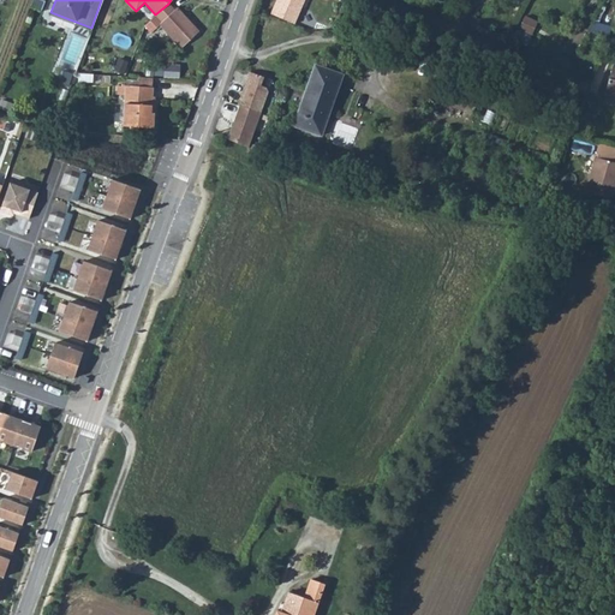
[(296,0),(267,0),(263,10),(287,21),(296,0)]
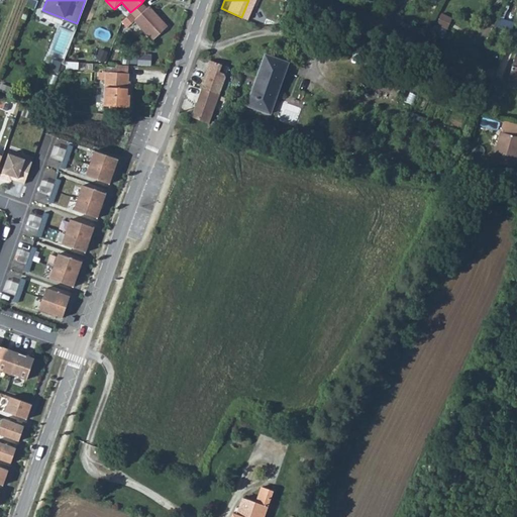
[(145,9),(141,3),(130,12),(130,13),(121,20),(126,26),(132,20),(150,40),(166,27),(148,7),(145,9)]
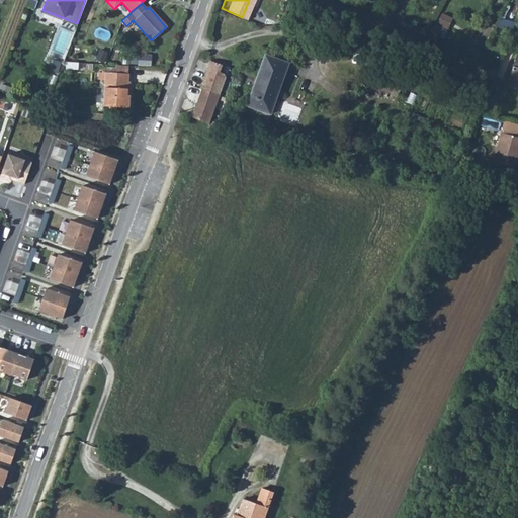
[(442,12),(440,22),(449,24),(451,14),(442,12)]
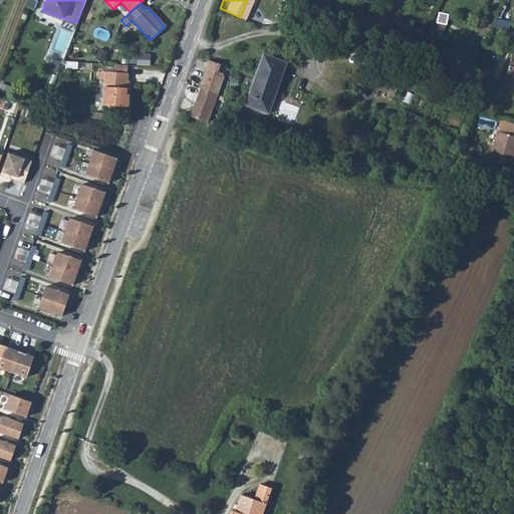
[(261,51),(245,102),(265,108),(282,58),(261,51)]
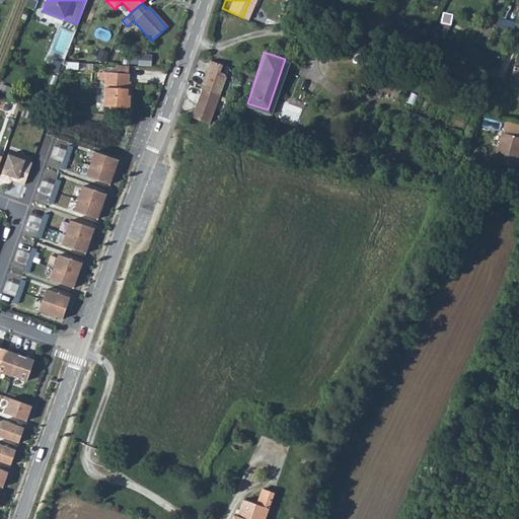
[(219,61),(207,58),(197,86),(199,87),(192,108),(187,115),(207,121),(222,74),(220,70),(216,69),(219,61)]
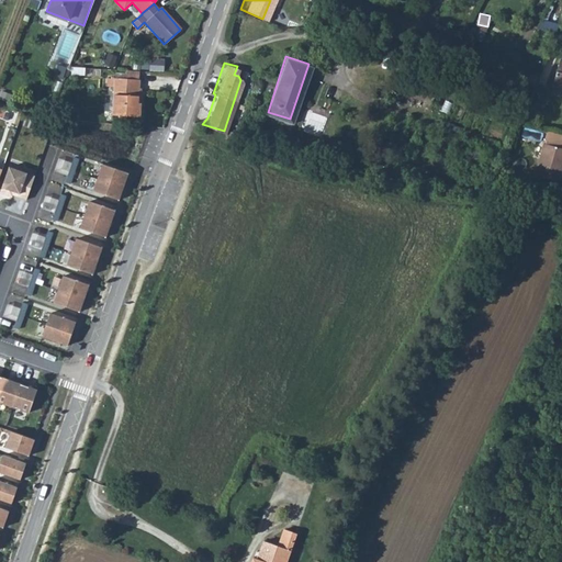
[(135,71),(134,80),(147,81),(148,72),(135,71)]
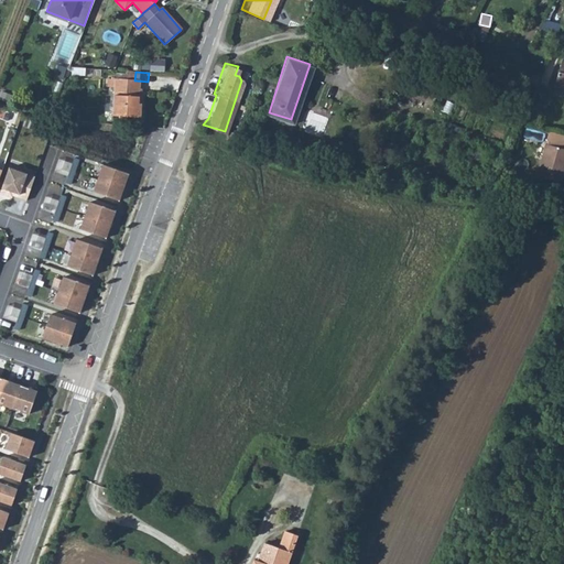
[(116,78),(116,85),(122,86),(119,117),(147,119),(149,106),(145,105),(148,82),(134,80),(116,78)]
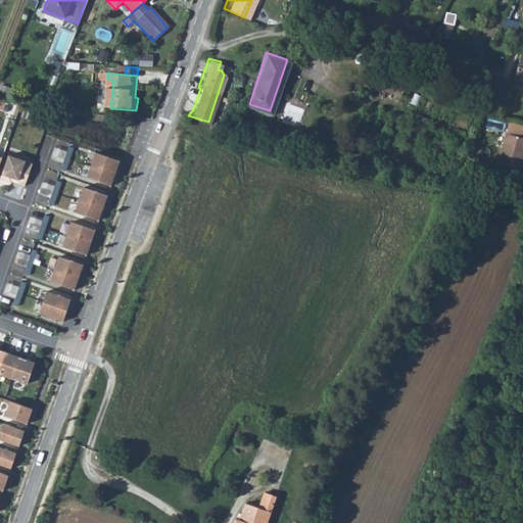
[(511,117),(508,126),(517,129),(519,121),(511,117)]
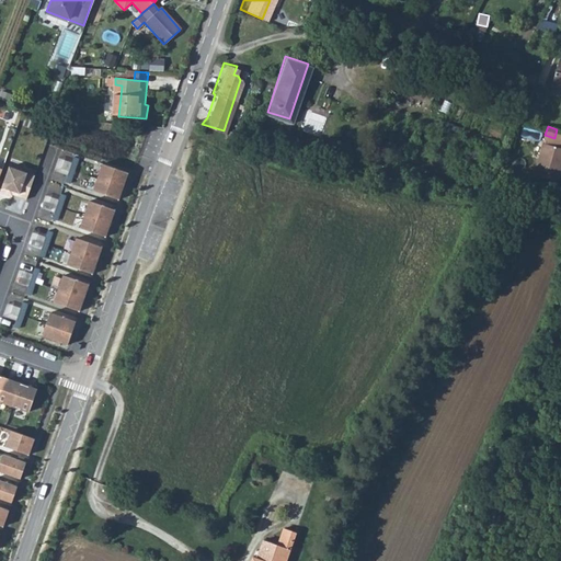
[(545,135),(544,139),(560,145),(560,129),(557,129),(554,138),(545,135)]
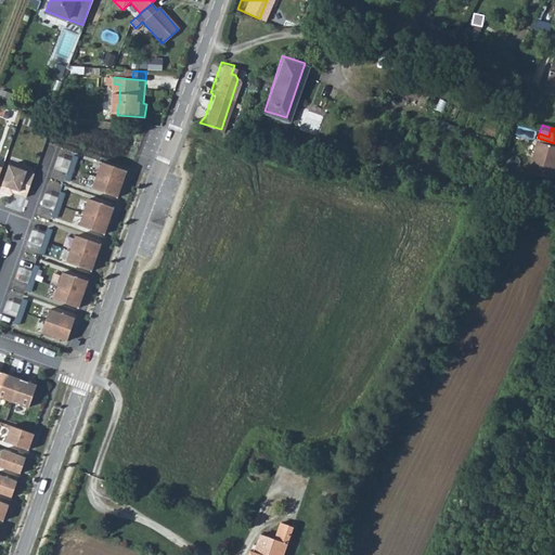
[(554,143),(538,138),(529,169),(553,176),(554,168),(554,143)]
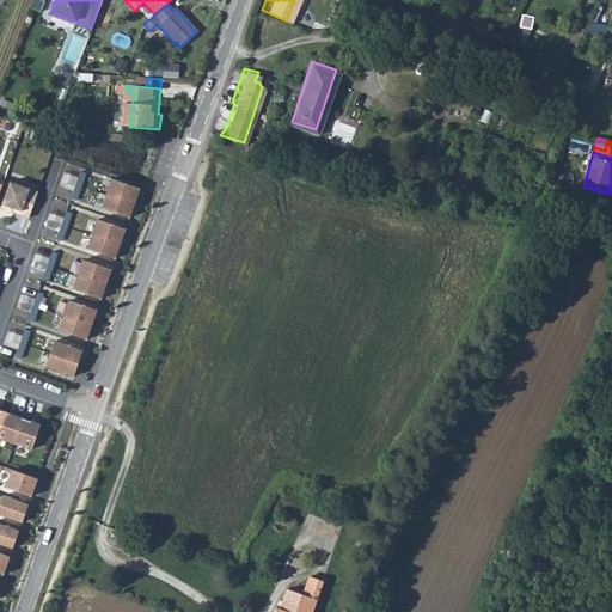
[(75,185),(79,177),(63,172),(59,187),(74,191),(75,185)]
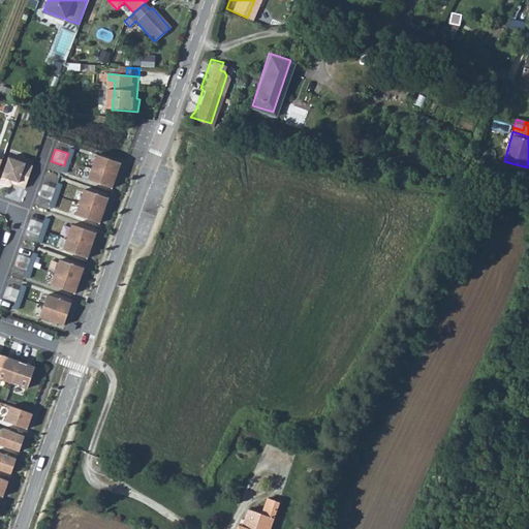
[(68,153),(65,160),(70,161),(73,150),(69,149),(68,153)]
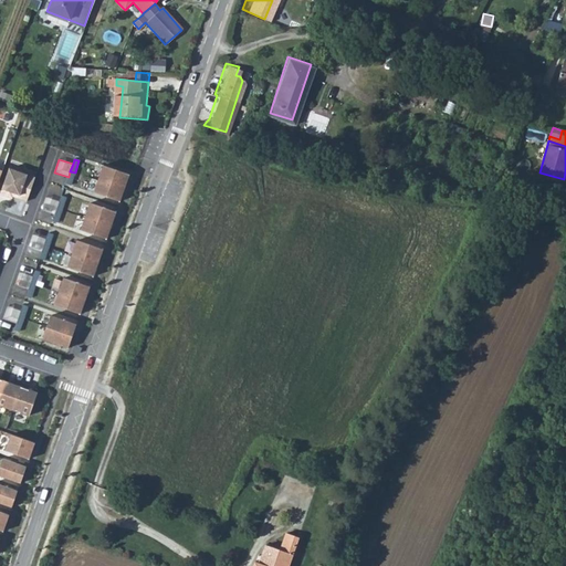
[(103,168),(94,196),(119,205),(129,177),(103,168)]
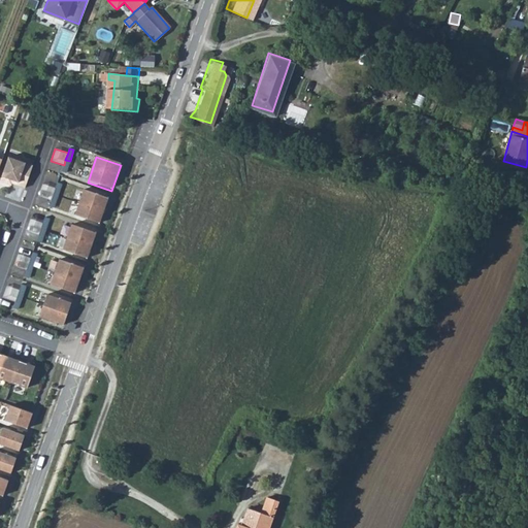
[(34,169),(10,161),(2,186),(13,189),(15,185),(20,186),(19,189),(27,192),(34,169)]
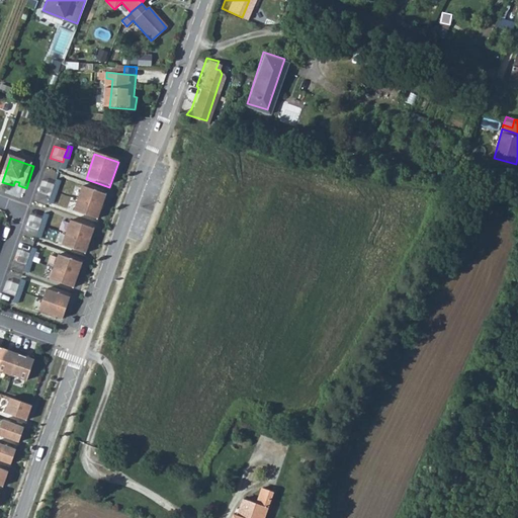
[(53,190),(55,183),(42,179),(38,191),(51,195),(53,190)]
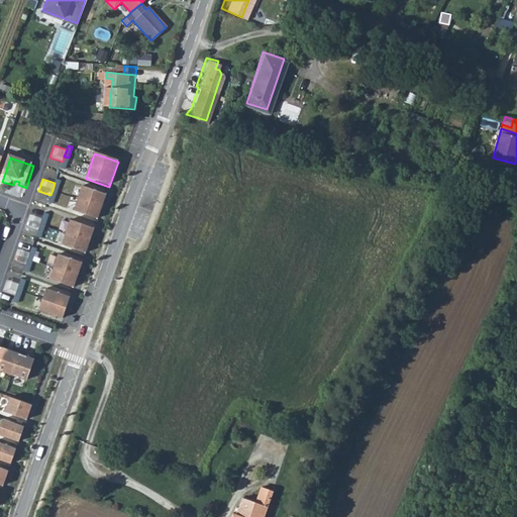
[(55,183),(53,190),(57,192),(61,181),(57,179),(55,183)]
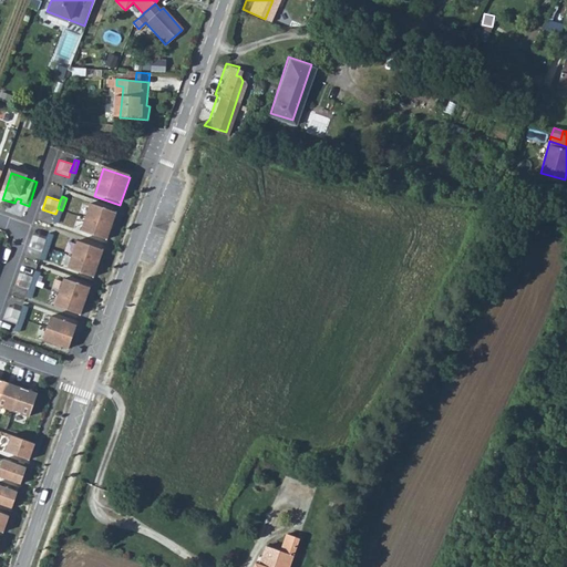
[(90,206),(81,234),(107,243),(116,216),(90,206)]
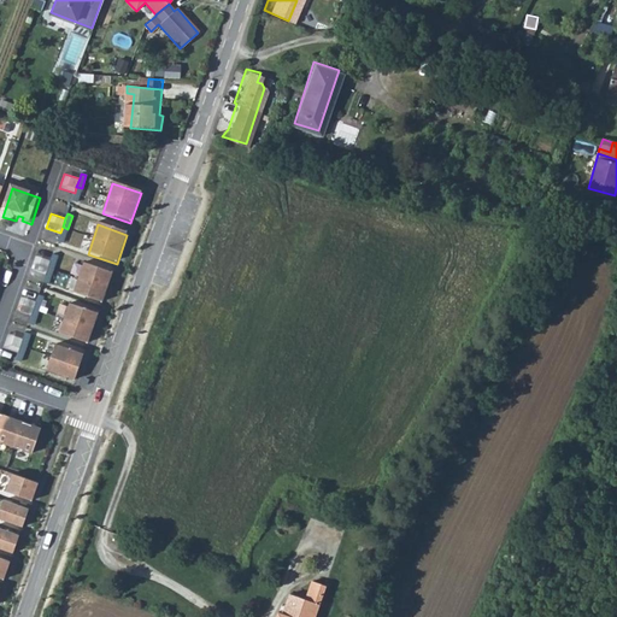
[(48,269),(51,260),(35,256),(31,269),(46,274),(48,269)]
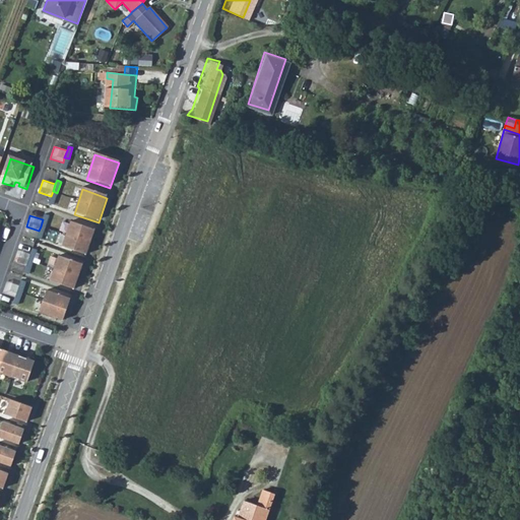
[(43,219),(41,226),(45,228),(49,216),(44,215),(43,219)]
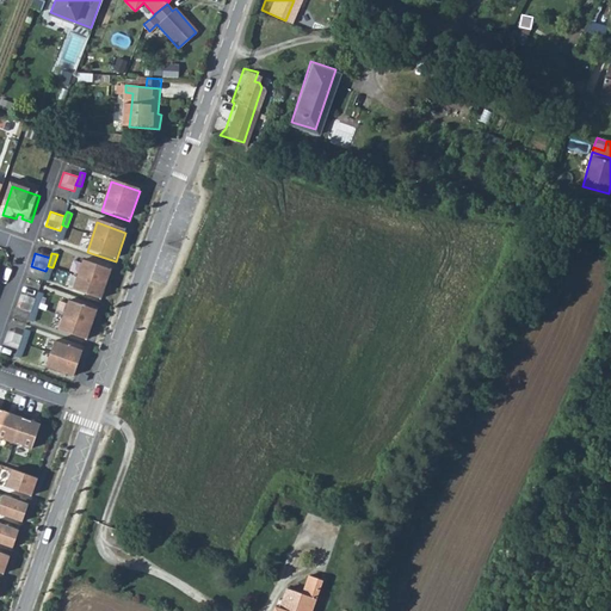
[(84,264),(73,292),(102,302),(112,273),(84,264)]
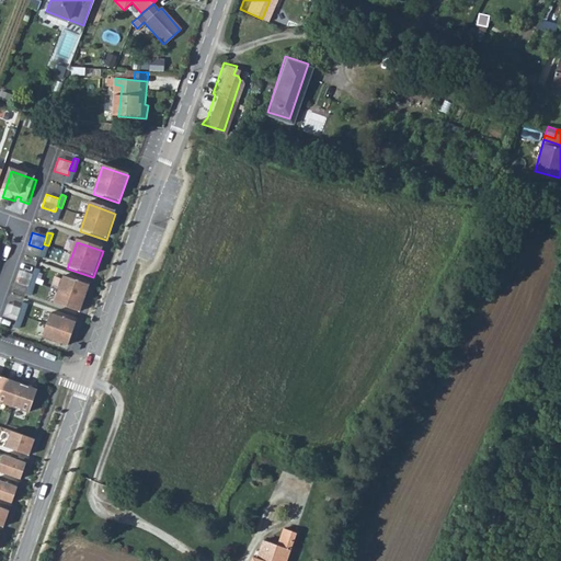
[(31,281),(33,273),(19,268),(14,282),(29,286),(31,281)]
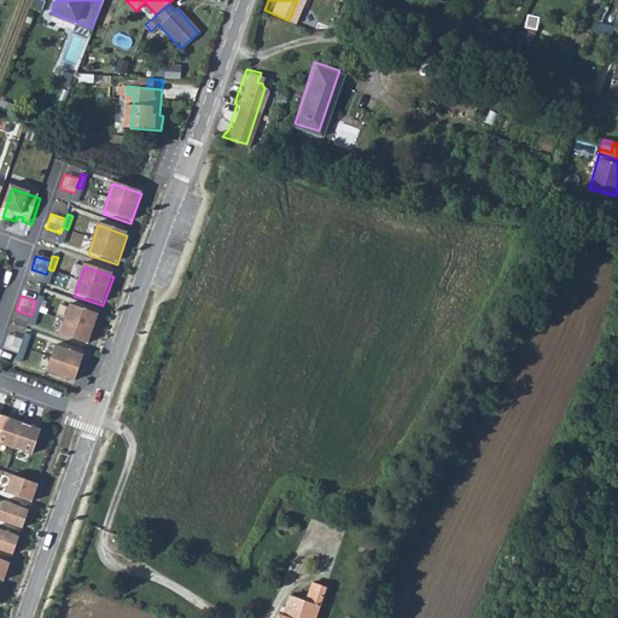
[(36,301),(34,309),(39,312),(44,298),(38,296),(36,301)]
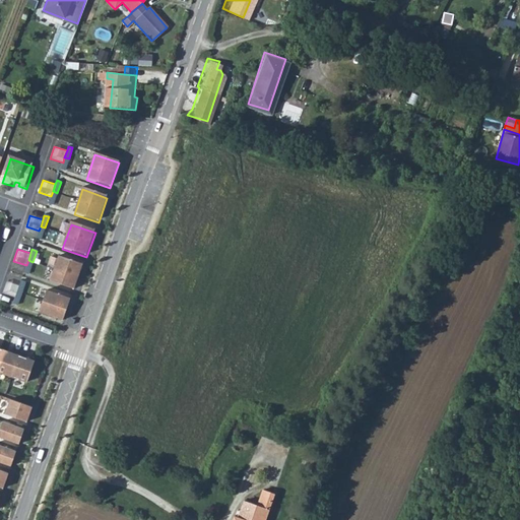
[(59,259),(51,284),(74,293),(83,267),(59,259)]
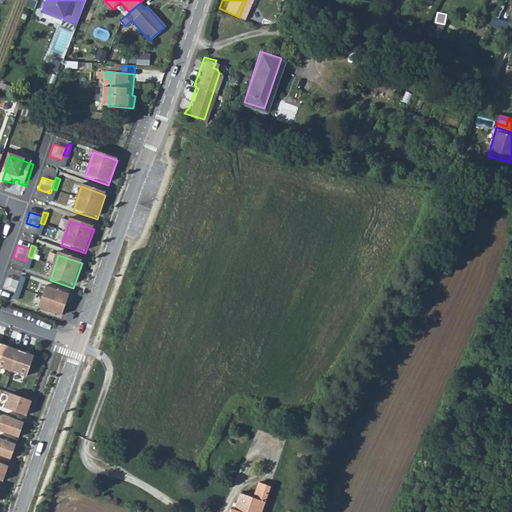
[(17,288),(19,280),(7,276),(3,288),(16,292),(17,288)]
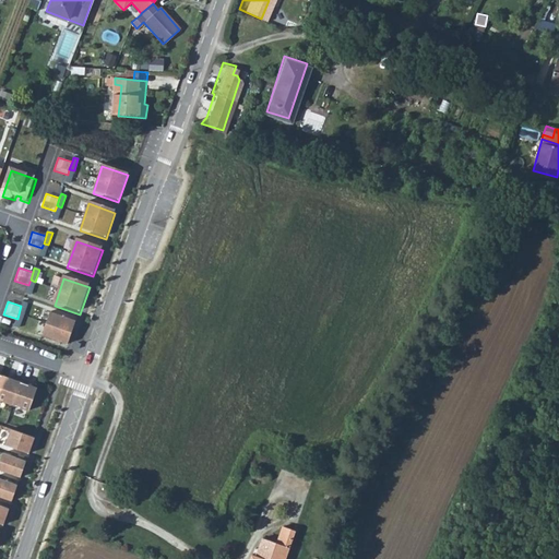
[(21,306),(19,314),(23,316),(27,304),(23,301),(21,306)]
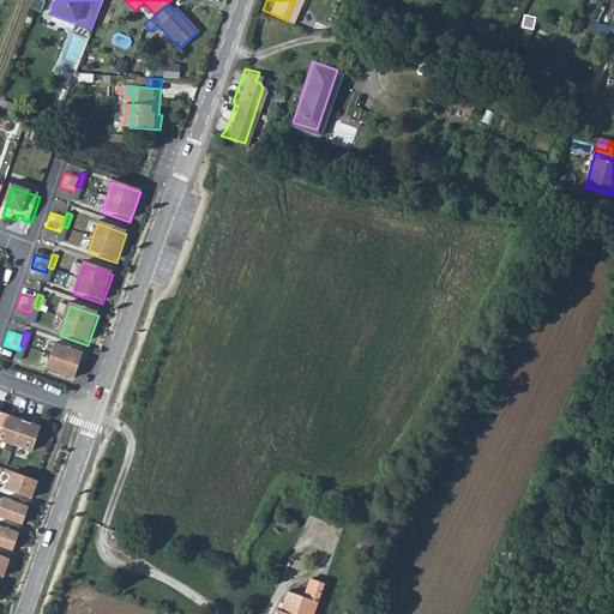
[(84,356),(55,347),(47,373),(76,383),(84,356)]
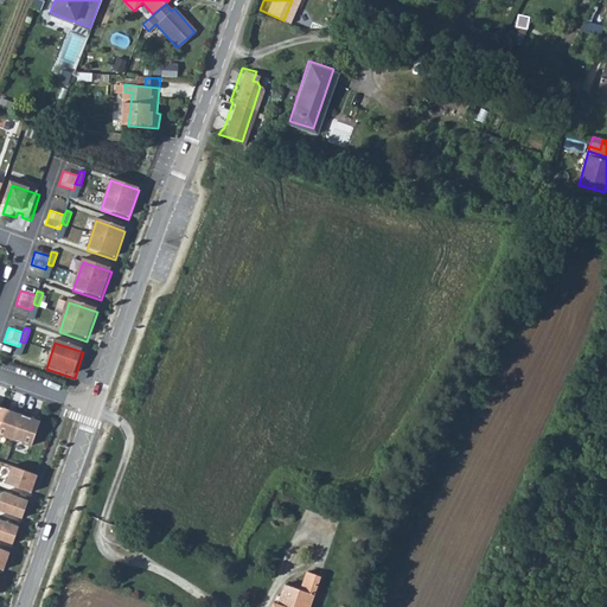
[(16,411),(6,408),(0,425),(0,433),(16,439),(25,410),(17,407),(16,411)]
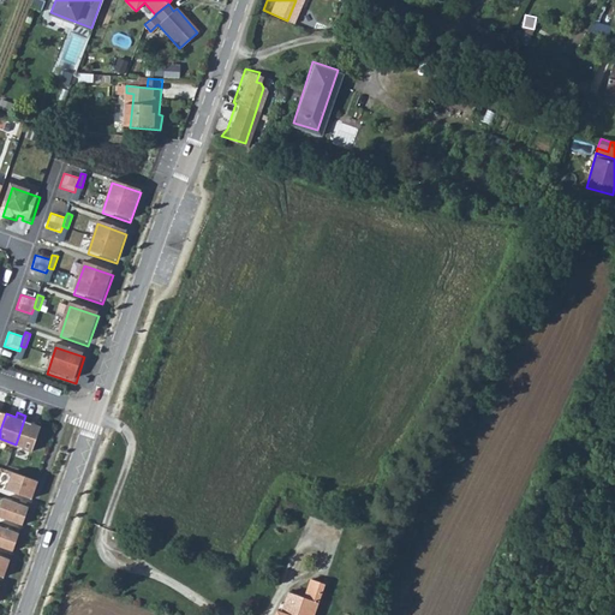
[(34,418),(25,416),(16,445),(34,451),(42,427),(33,423),(34,418)]
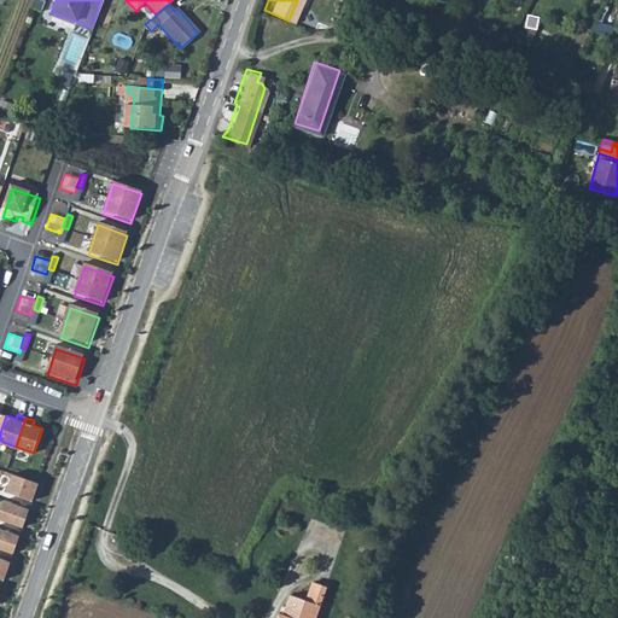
[(13,476),(7,493),(31,501),(38,484),(13,476)]
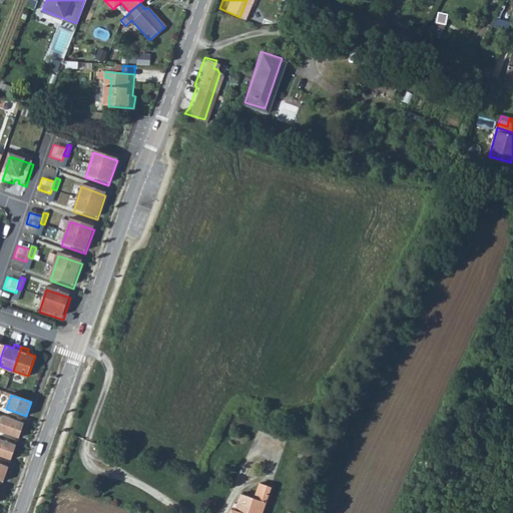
[(3,416),(0,424),(0,430),(19,438),(24,424),(3,416)]
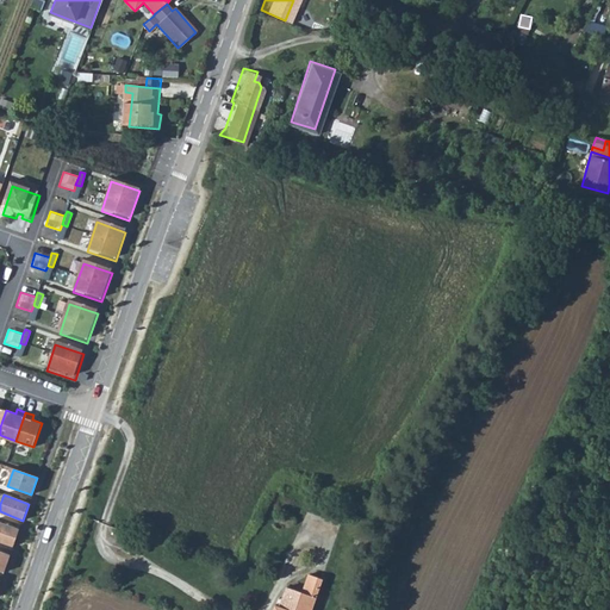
[(0,521),(0,540),(13,545),(19,528),(0,521)]
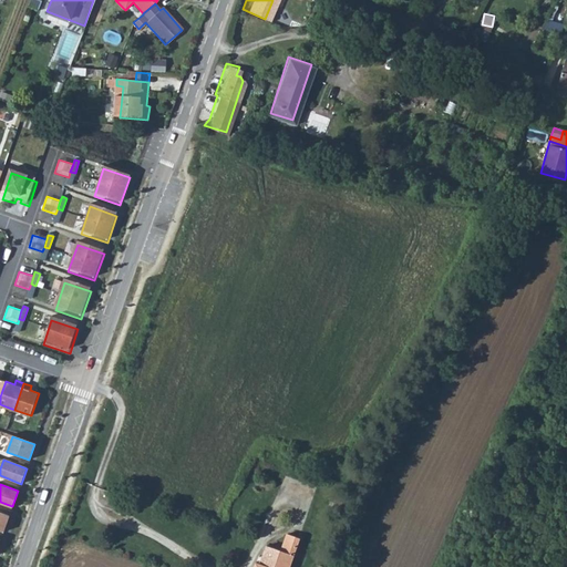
[(277,563),(263,557),(258,566),(288,566),(295,549),(284,546),(277,563)]
